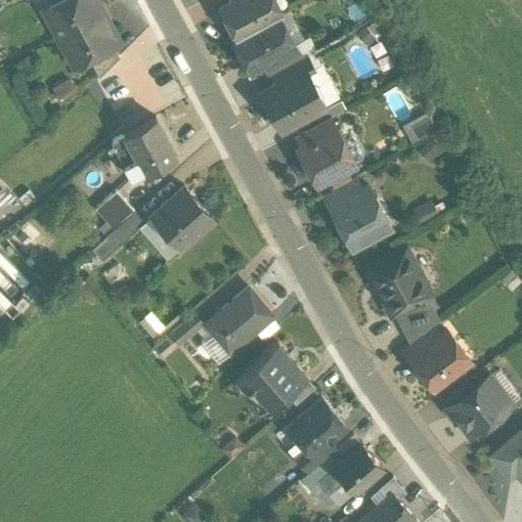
[(39,0),(44,10),(62,0),(39,0)]
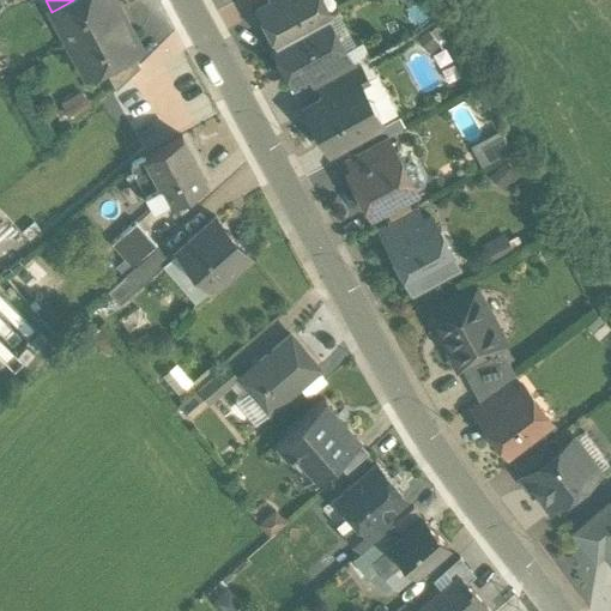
[(73,0),(52,12),(83,70),(100,61),(104,70),(133,54),(137,53),(119,20),(122,18),(113,0),(73,0)]
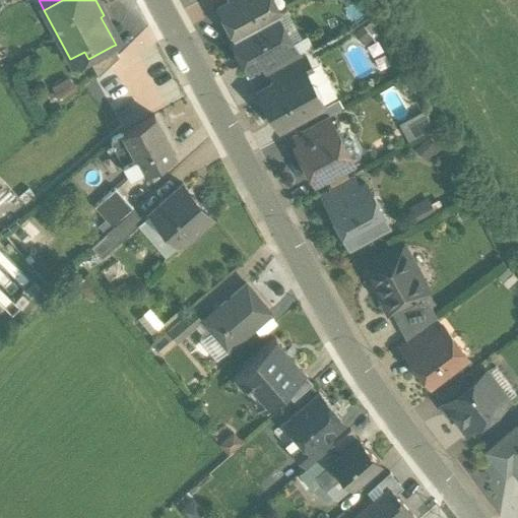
[(272,0),(235,0),(233,2),(219,9),(237,40),(278,17),(281,15),(272,0)]
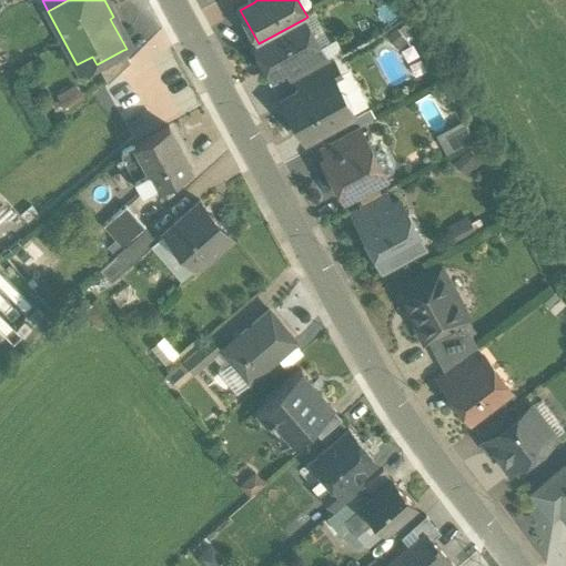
[(259,43),(254,46),(272,77),(286,69),(314,54),(313,52),(321,48),(304,19),(259,43)]
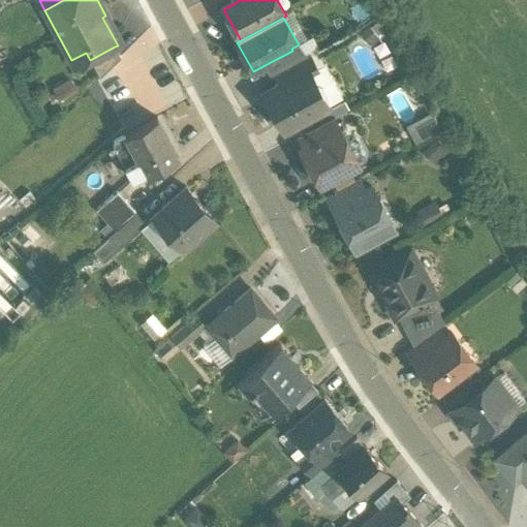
[(292,51),(267,64),(274,76),(276,75),(306,59),(299,44),(291,49),(292,51)]
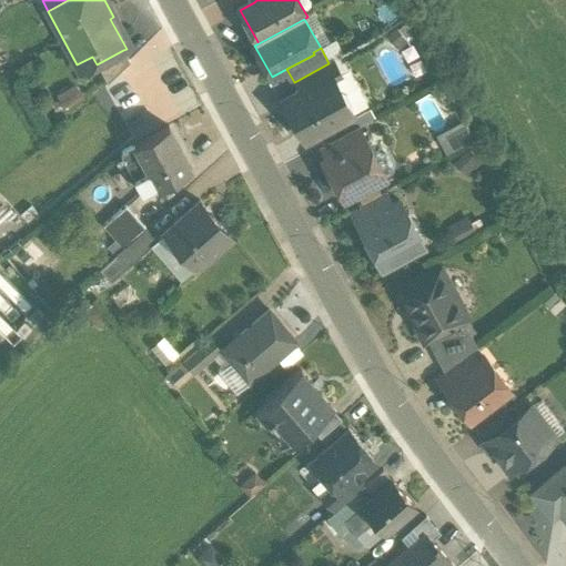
[(123,50),(97,64),(108,87),(131,64),(123,50)]
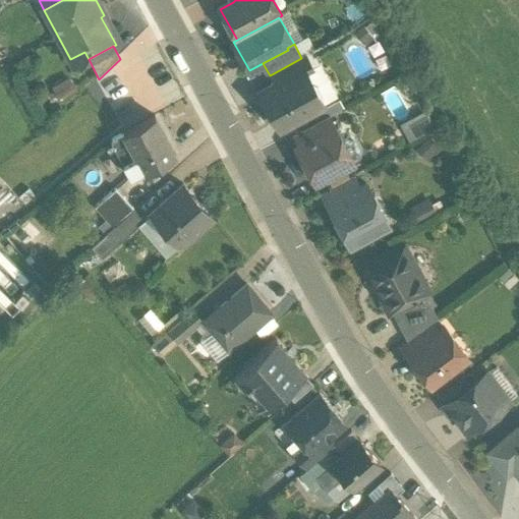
[(301,58),(272,74),(277,84),(304,70),(305,72),(311,69),(304,56),(301,58)]
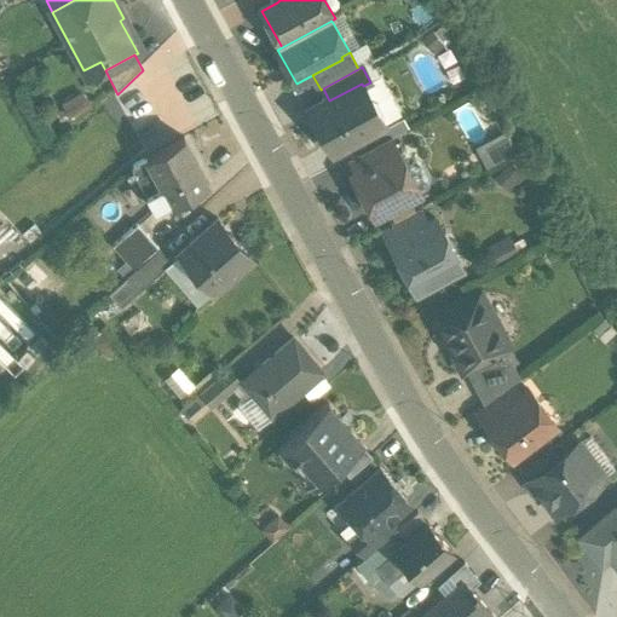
[(329,101),(311,110),(334,154),(385,126),(382,124),(385,115),(378,103),(372,101),(363,86),(362,84),(329,101)]
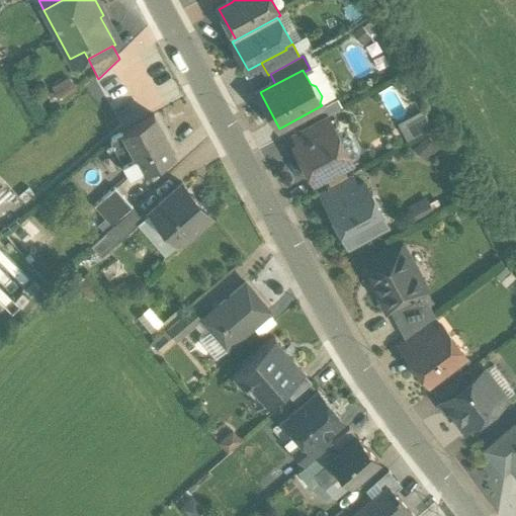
[(415,124),(420,121),(424,130),(431,125),(425,112),(403,122),(408,133),(416,129),(415,124)]
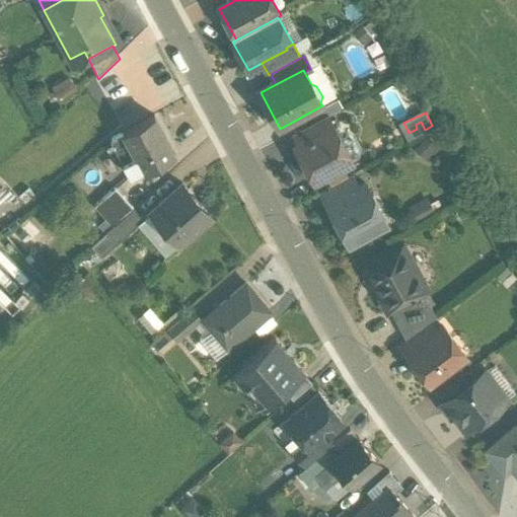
[(154,118),(113,141),(133,177),(144,171),(144,172),(175,156),(154,118)]
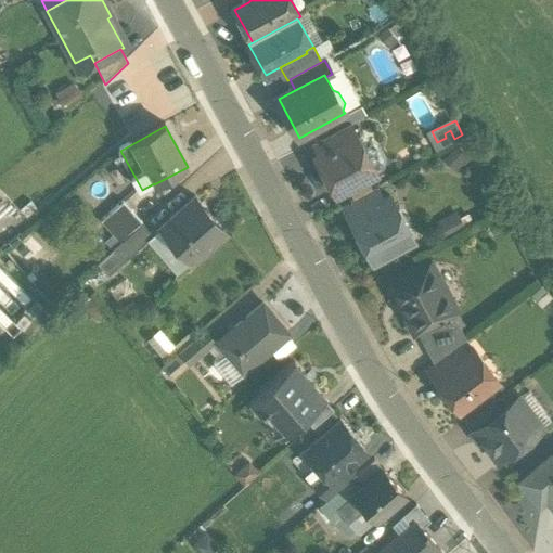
[(349,126),(314,144),(321,156),(356,138),(349,126)]
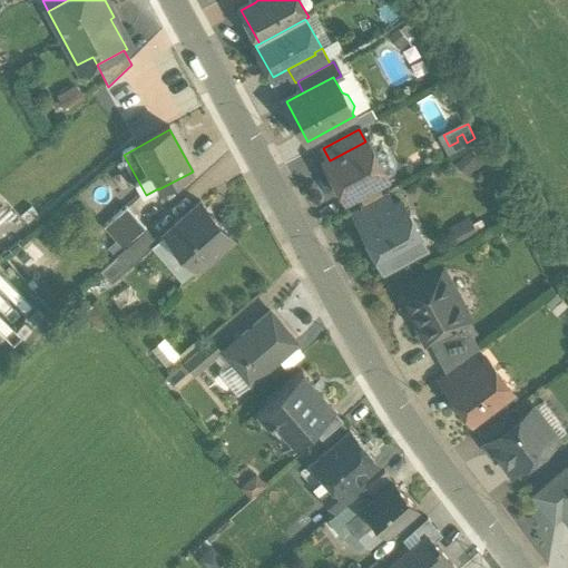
[(330,160),(325,163),(346,202),(381,183),(382,176),(379,170),(373,168),(369,162),(375,158),(366,142),(365,143),(365,142),(330,160)]
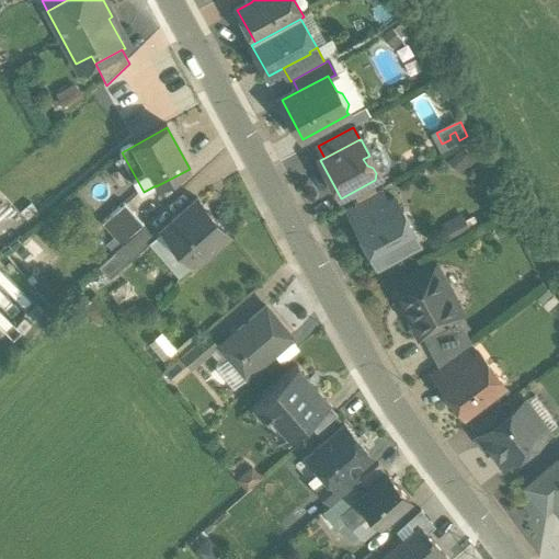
[(380,192),(351,208),(358,223),(381,210),(380,208),(388,204),(380,192)]
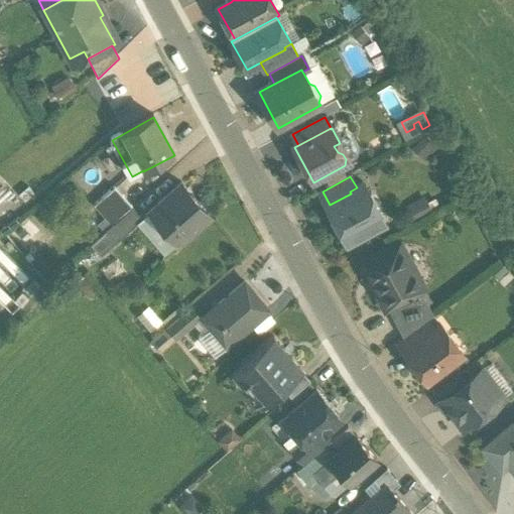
[(210,217),(181,184),(151,212),(178,244),(210,217)]
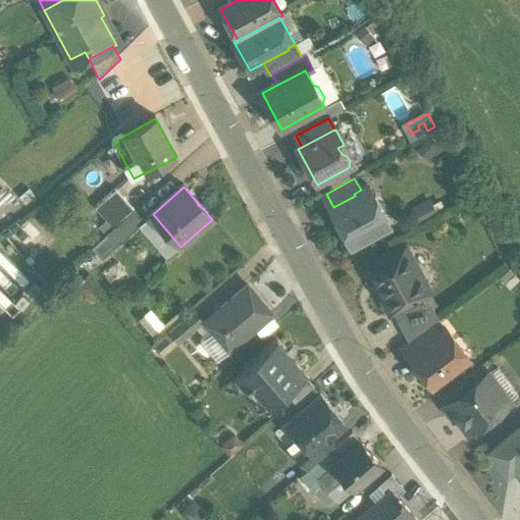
[(361,190),(354,194),(355,196),(333,207),(332,207),(342,224),(340,225),(351,247),(370,237),(373,237),(384,231),(384,228),(386,227),(382,218),(379,219),(372,207),(377,204),(368,187),(361,190)]
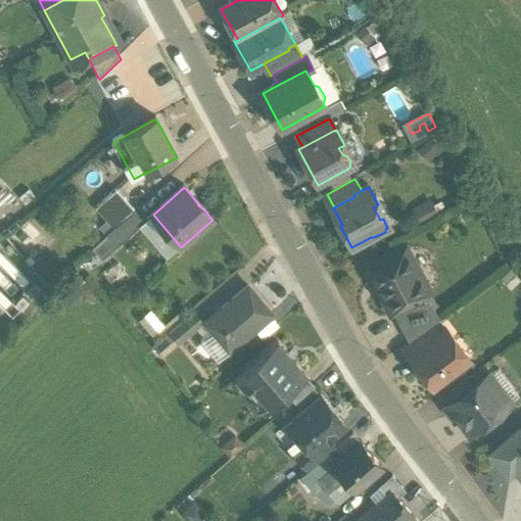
[(136,212),(116,192),(97,209),(115,230),(136,212)]
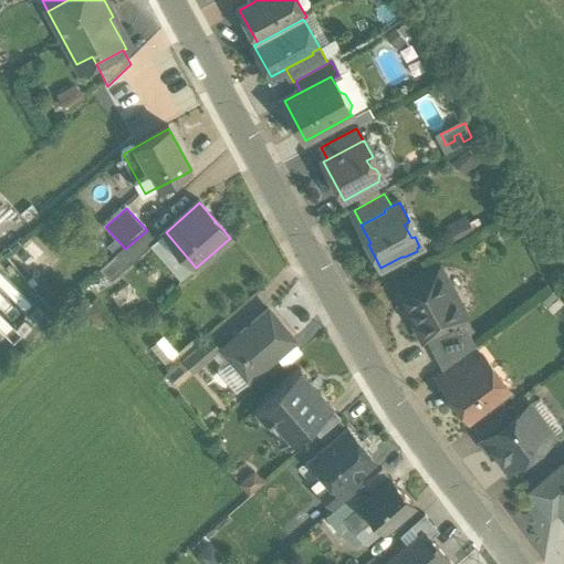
[(125,249),(117,257),(128,269),(158,242),(147,230),(125,249)]
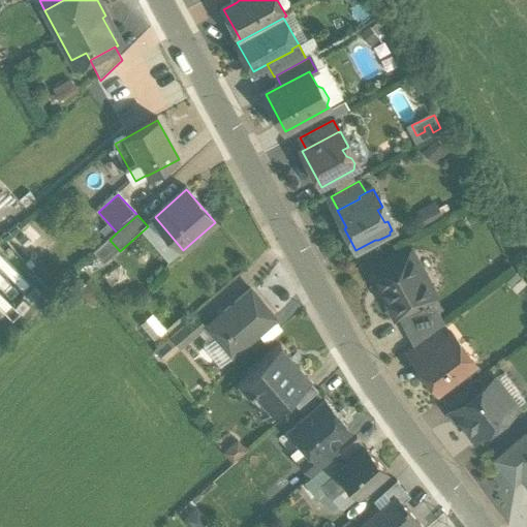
[(404,253),(372,271),(397,318),(399,317),(421,306),(428,320),(439,314),(432,300),(436,298),(426,277),(419,281),(404,253)]
